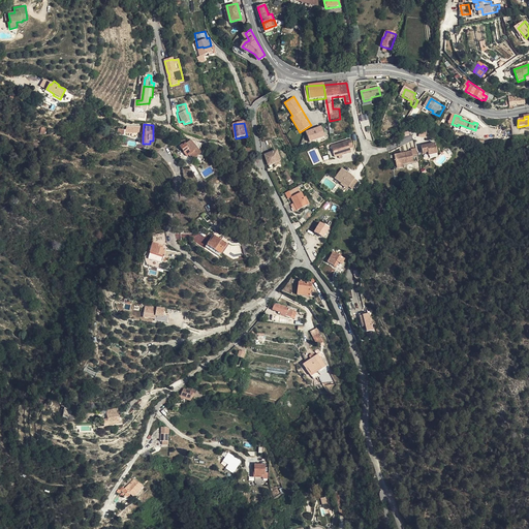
[(322,126),(306,129),(309,141),(324,136),(322,126)]
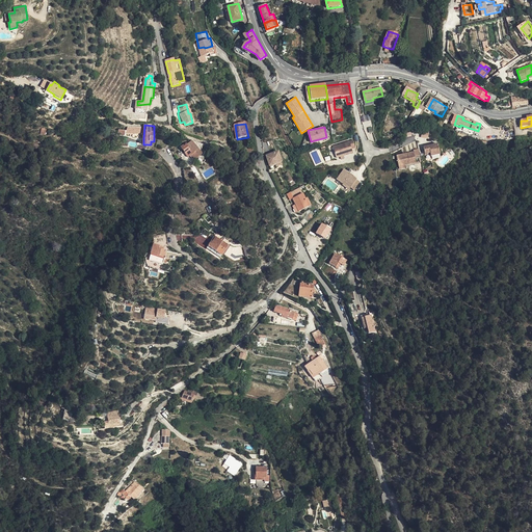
[(187,142),(182,147),(189,157),(191,155),(194,159),(203,154),(198,149),(198,150),(192,141),(188,144),(187,142)]
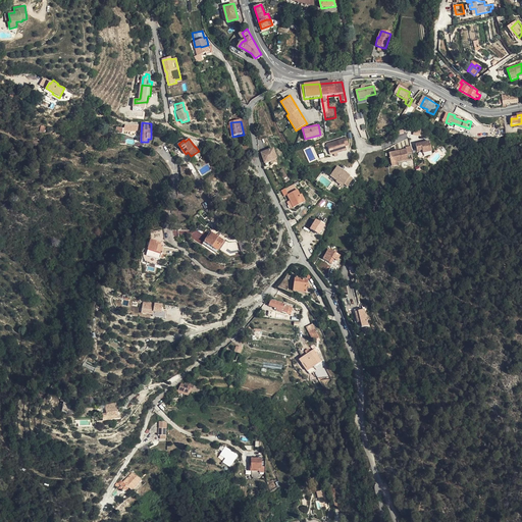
[(348,140),(328,145),(331,156),(347,152),(346,148),(349,147),(348,140)]
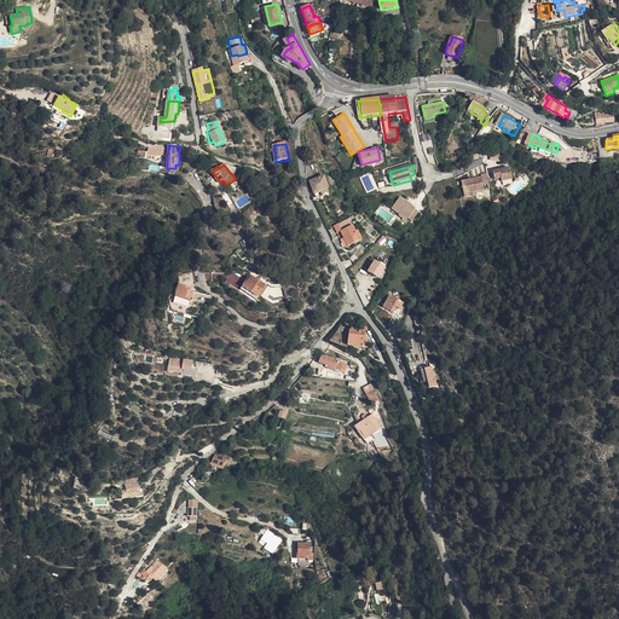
[(513,169),(496,172),(497,180),(503,180),(504,183),(514,181),(513,169)]
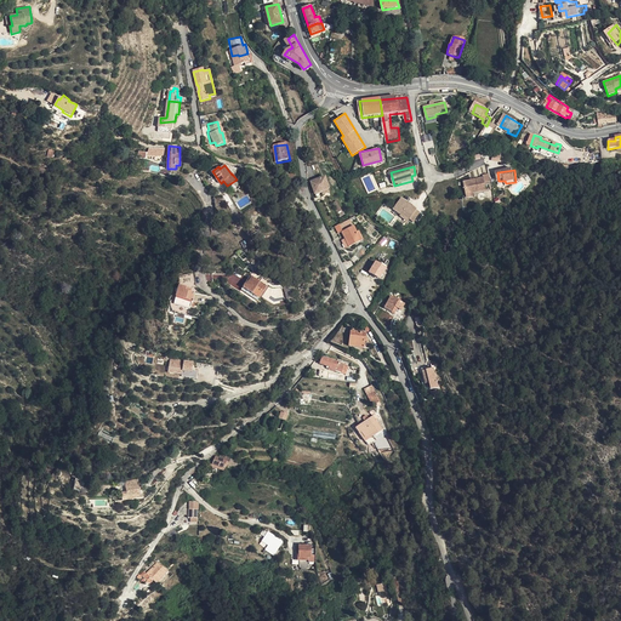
[(465,182),(466,187),(493,181),(491,175),(485,176),(486,178),(465,182)]
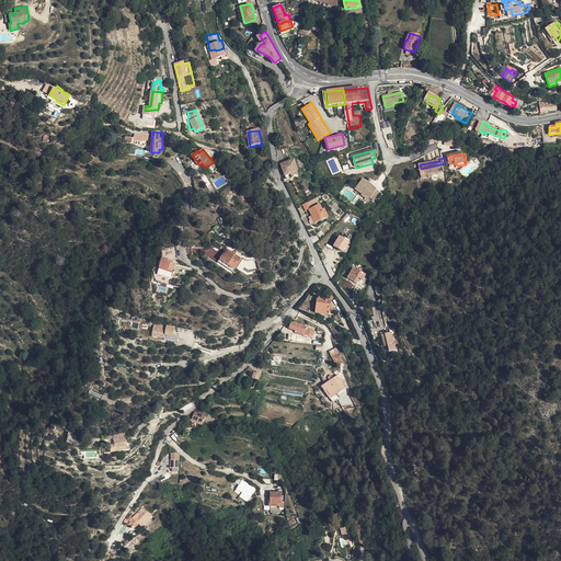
[(287,172),(297,168),(294,159),(284,162),(287,172)]
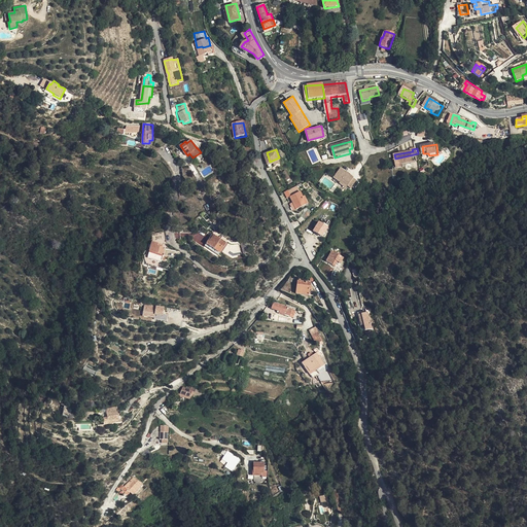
[(414,160),(418,159),(418,153),(395,159),(396,166),(405,165),(414,163),(414,160)]
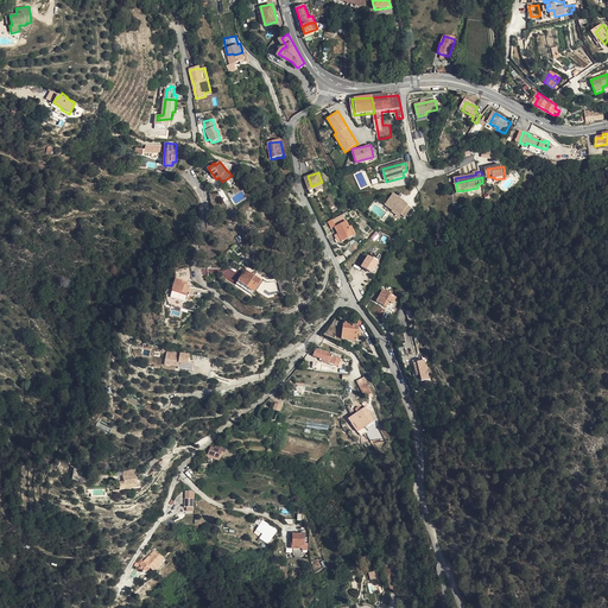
[(388,204),(396,210),(397,208),(405,213),(404,214),(409,216),(415,208),(396,194),(388,204)]
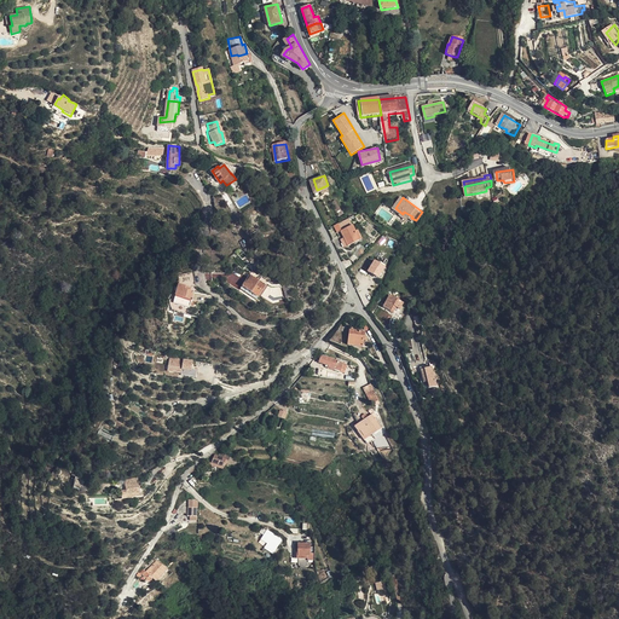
[(343,230),(342,230),(346,237),(350,246),(356,242),(362,239),(354,225),(343,230)]
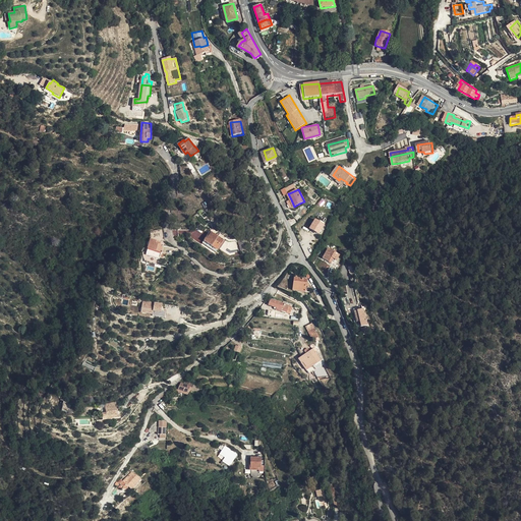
[(325,225),(317,220),(312,227),(320,232),(325,225)]
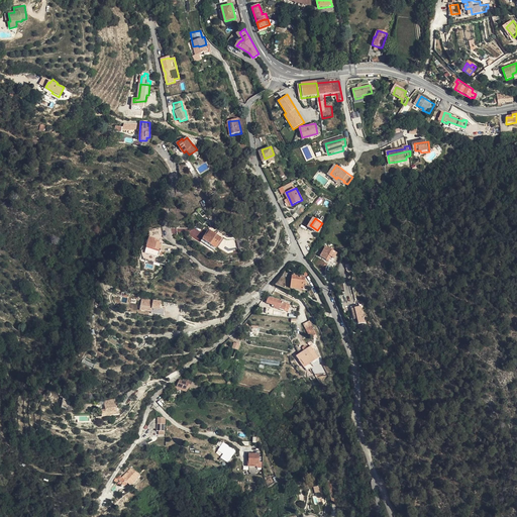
[(223,238),(210,230),(209,231),(203,239),(217,247),(223,238)]
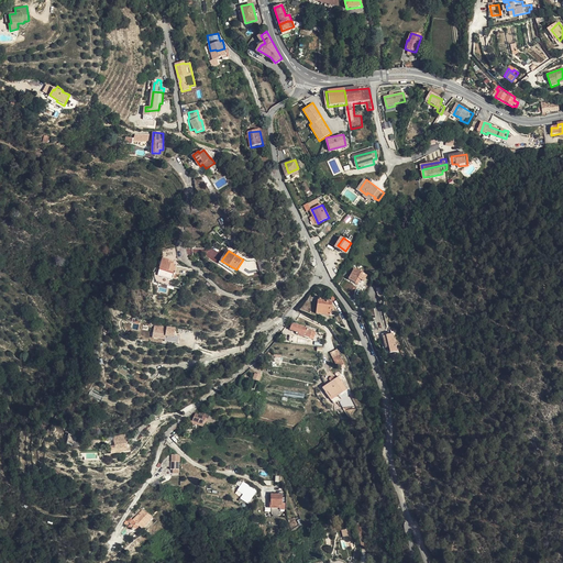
[(174,262),(164,260),(165,265),(163,272),(161,276),(173,280),(174,278),(176,278),(177,276),(175,275),(178,266),(174,265),(174,262)]
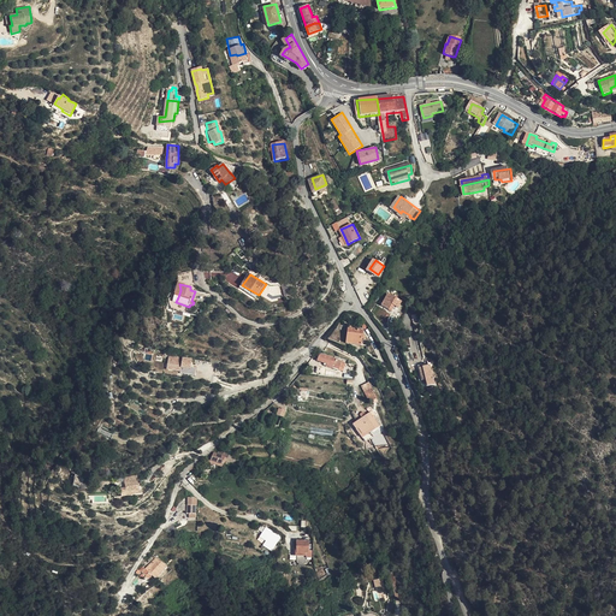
[(385,303),(392,306),(395,301),(397,301),(401,302),(403,297),(389,292),(385,303)]
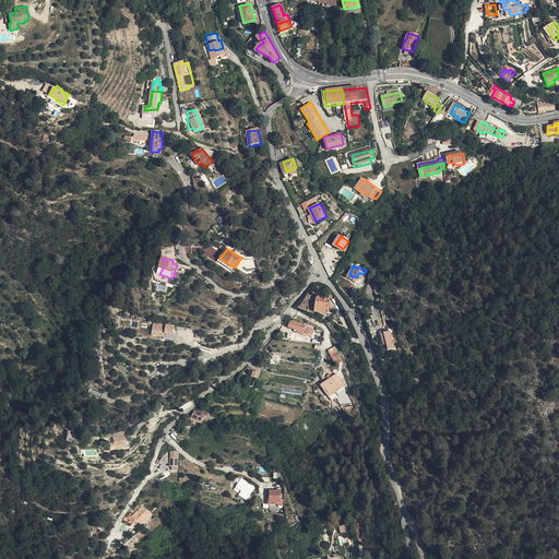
[(331,311),(330,313),(334,314),(333,307),(331,307),(332,300),(326,300),(326,299),(319,296),(316,311),(321,312),(321,309),(331,311)]
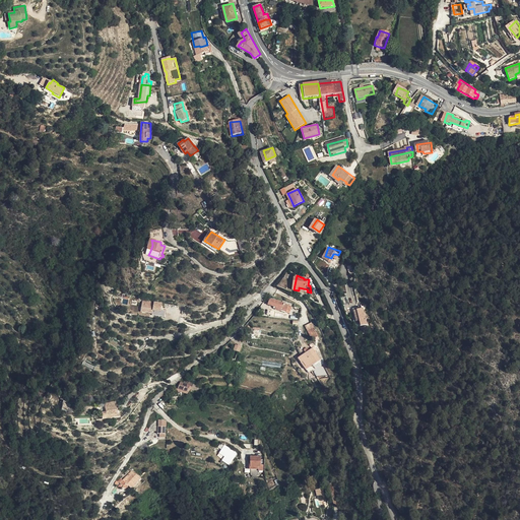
[(124,294),(122,299),(128,302),(131,296),(124,294)]
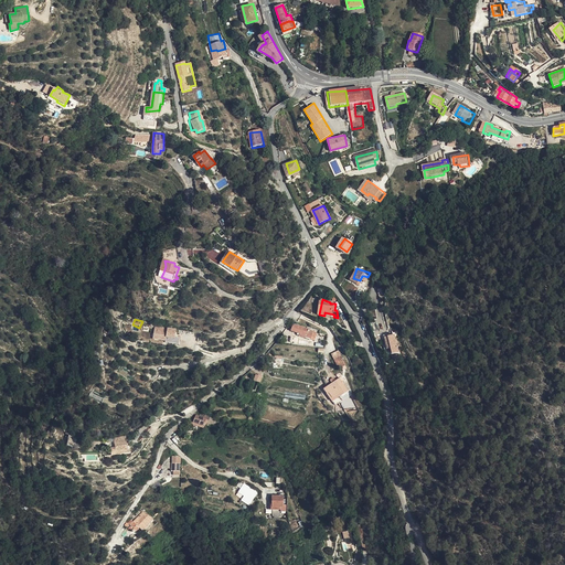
[(301,334),(312,339),(315,330),(296,323),(294,329),(302,332),(301,334)]
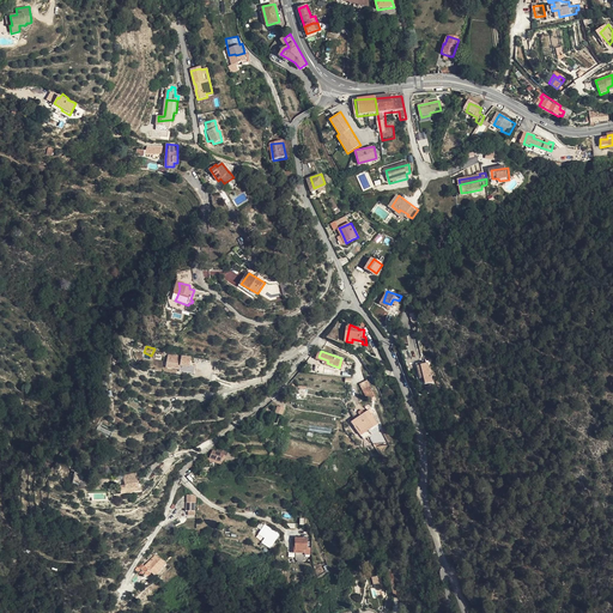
[(167,368),(180,368),(180,364),(177,364),(177,354),(167,354),(167,368)]
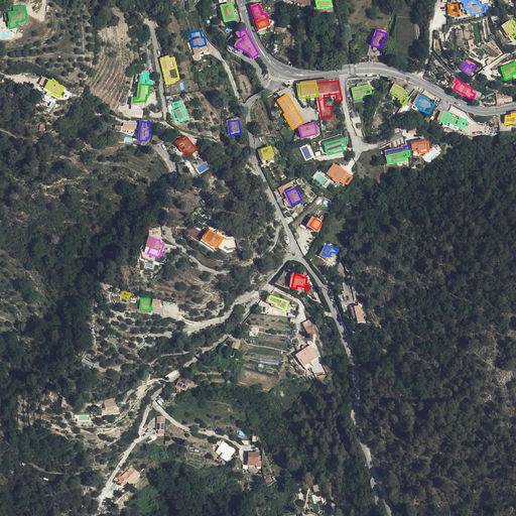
[(152,299),(152,307),(160,307),(160,299),(152,299)]
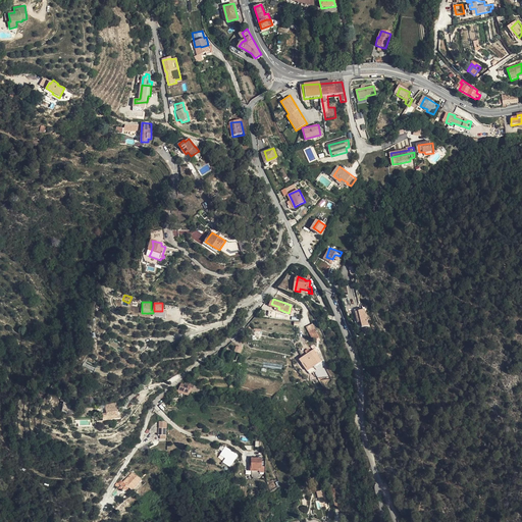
[(358,309),(353,311),(356,324),(359,323),(361,329),(367,327),(363,310),(359,311),(358,309)]
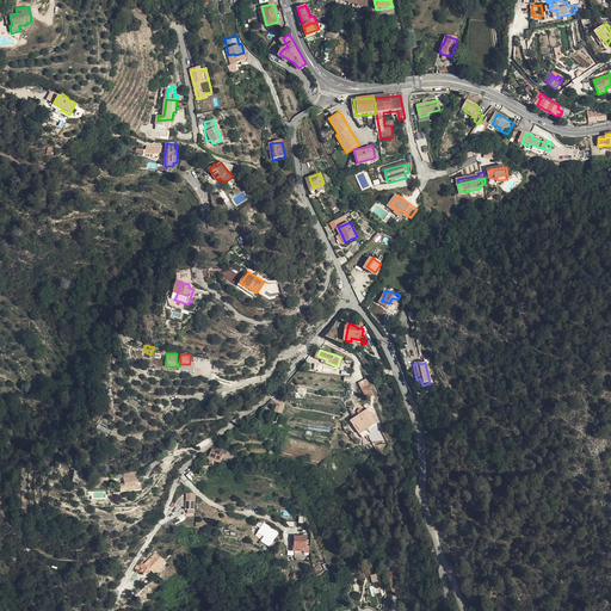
[(358,382),(365,397),(374,394),(366,378),(358,382)]
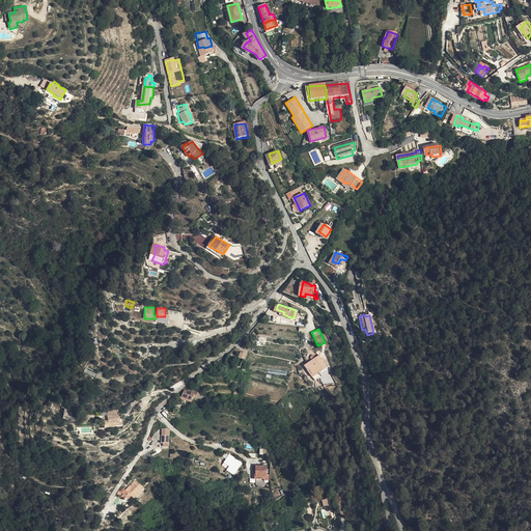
[(325,365),(323,361),(319,357),(305,367),(312,380),(328,369),(325,365)]
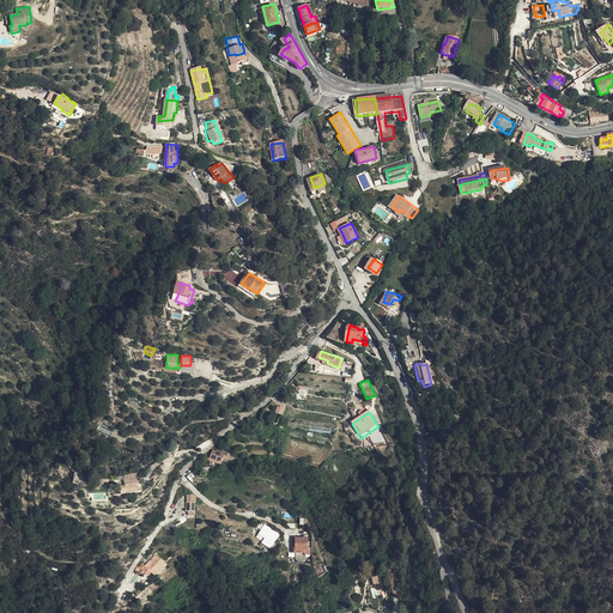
[(370,435),(371,443),(383,442),(382,434),(370,435)]
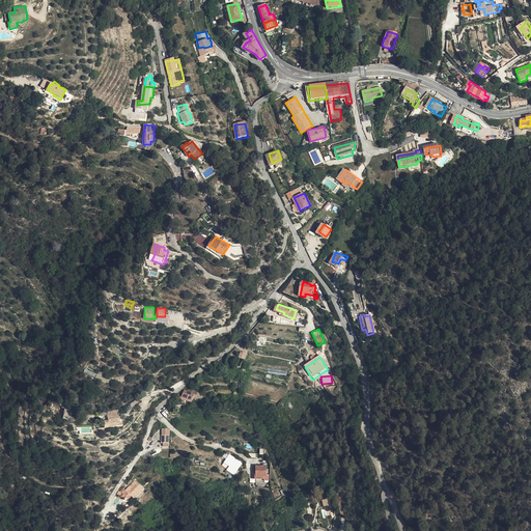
[(184,398),(193,401),(196,391),(189,389),(186,392),(184,398)]
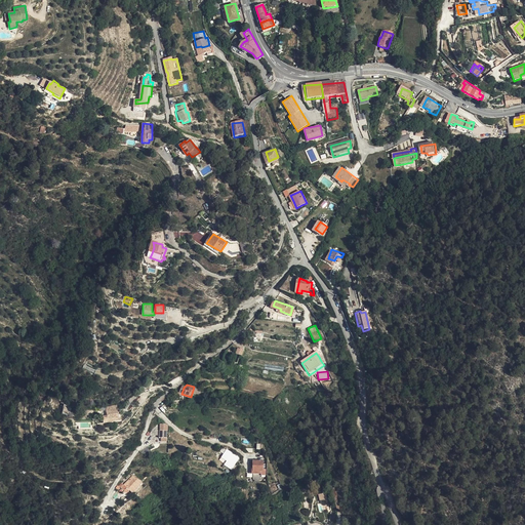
[(69,414),(71,407),(64,405),(63,413),(69,414)]
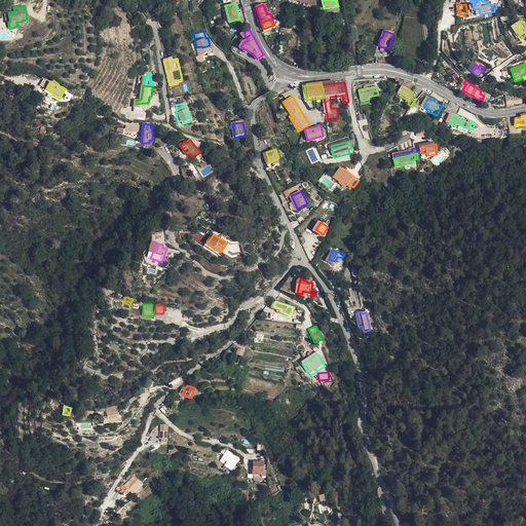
[(109,412),(109,421),(120,420),(119,412),(109,412)]
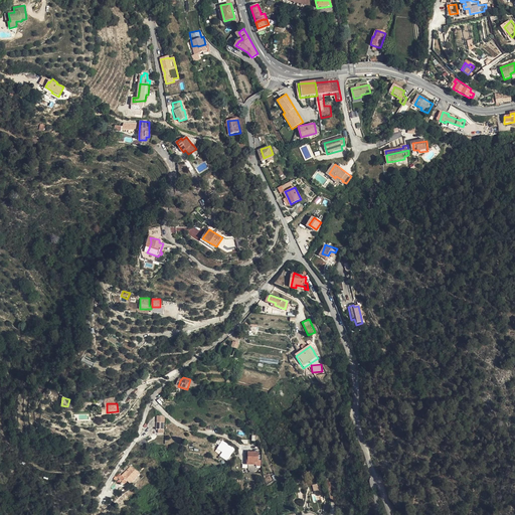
[(221,441),(215,451),(220,454),(219,456),(227,461),(235,449),(221,441)]
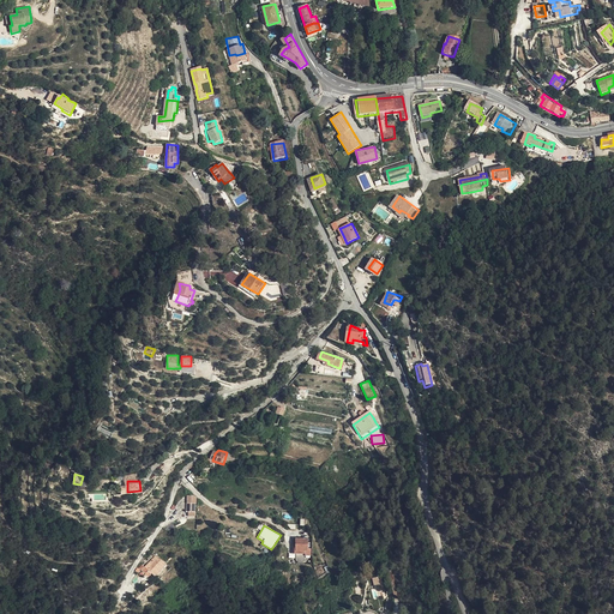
[(308,539),(296,537),(295,554),(301,554),(301,551),(307,551),(308,539)]
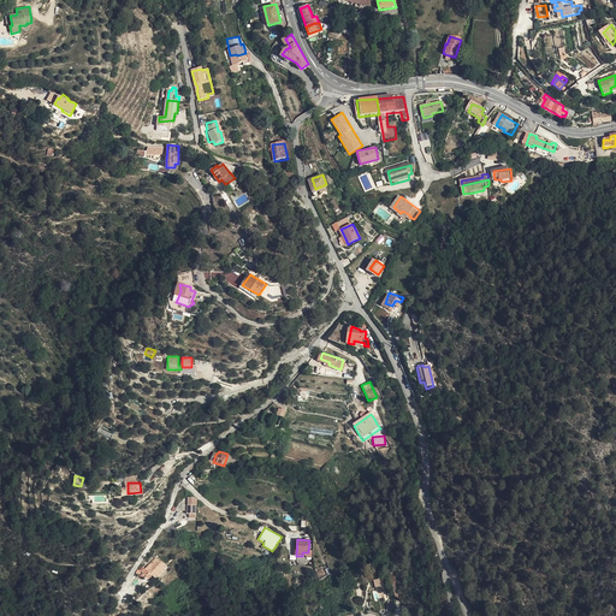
[(147,572),(155,579),(158,580),(167,568),(158,560),(147,572)]
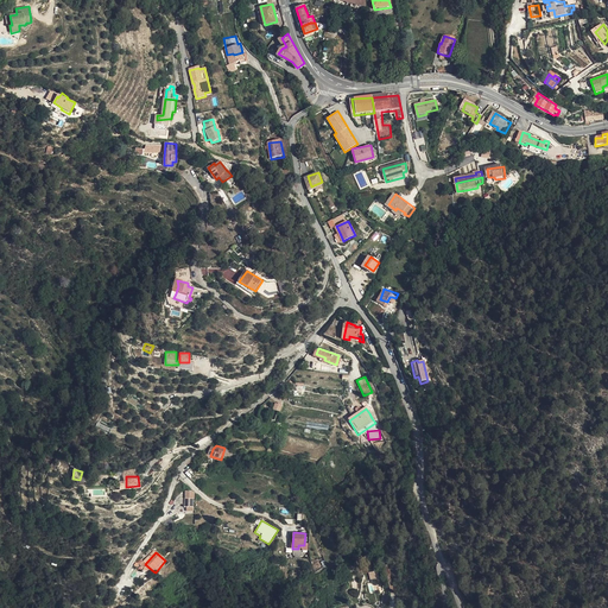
[(151,574),(153,571),(145,564),(141,562),(139,564),(146,570),(145,571),(151,574)]
